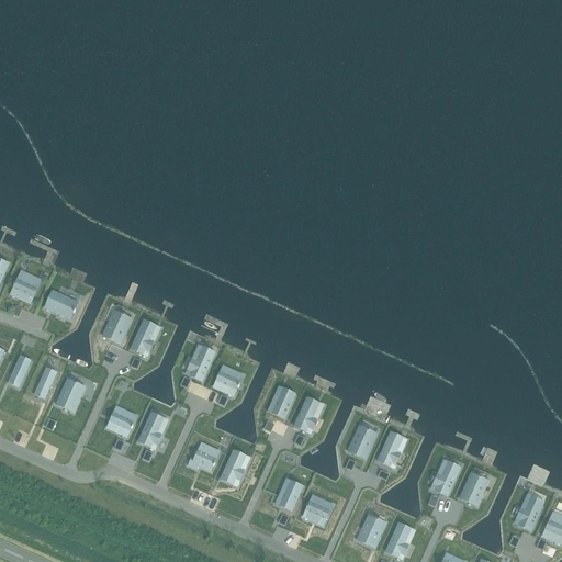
[(14,287),(10,295),(31,305),(38,288),(19,278),(15,284),(15,283),(14,287)]
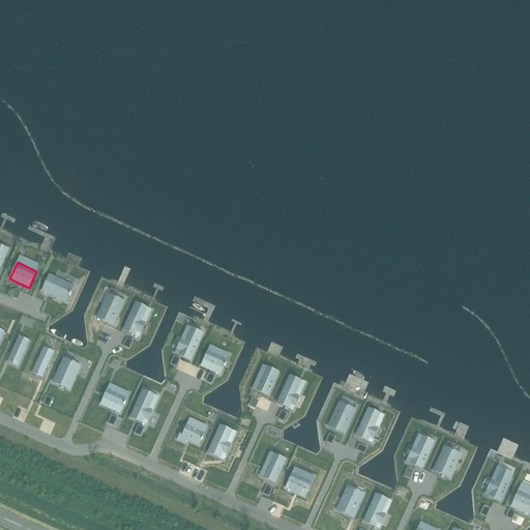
[(50,275),(42,291),(66,302),(69,295),(70,296),(71,293),(70,293),(74,287),(50,275)]
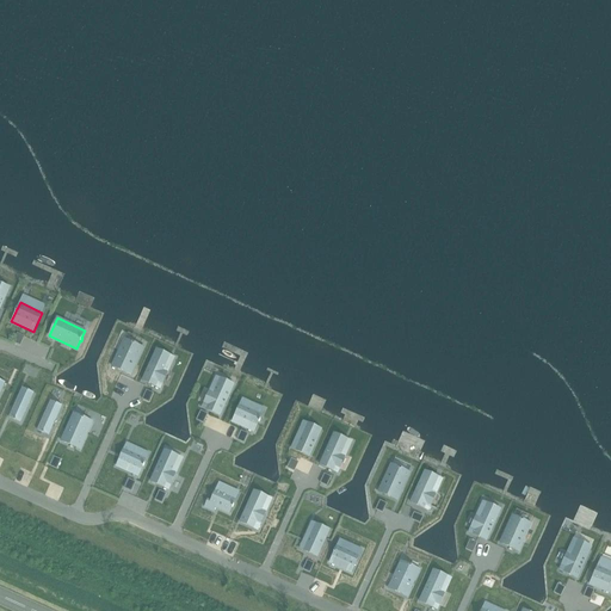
[(17,333),(13,343),(20,345),(24,337),(17,333)]
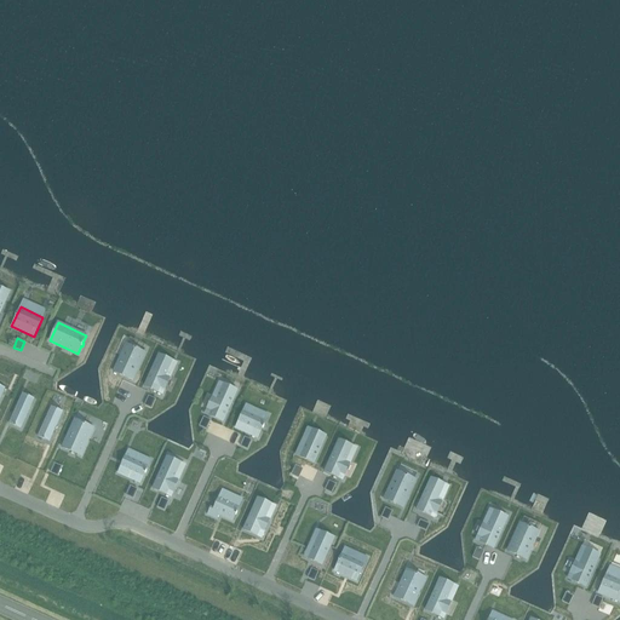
[(125,346),(114,372),(132,380),(144,352),(126,344),(125,346)]
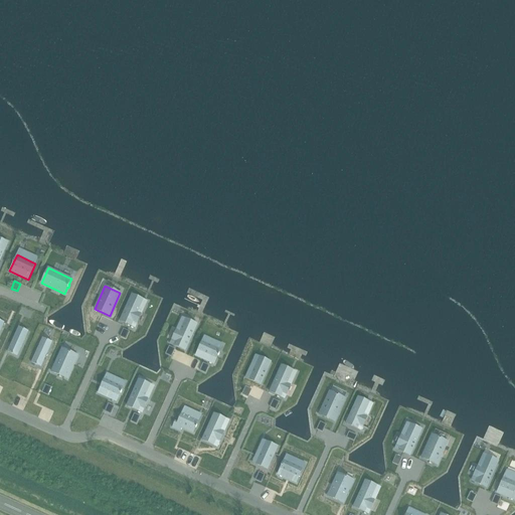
[(131,298),(120,321),(135,328),(141,314),(138,313),(142,303),(131,298)]
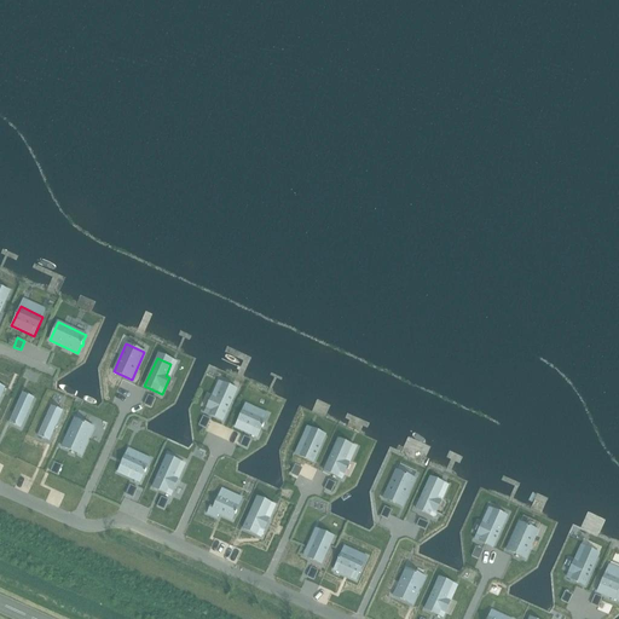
[(212,397),(204,414),(223,421),(235,393),(221,387),(215,399),(212,397)]
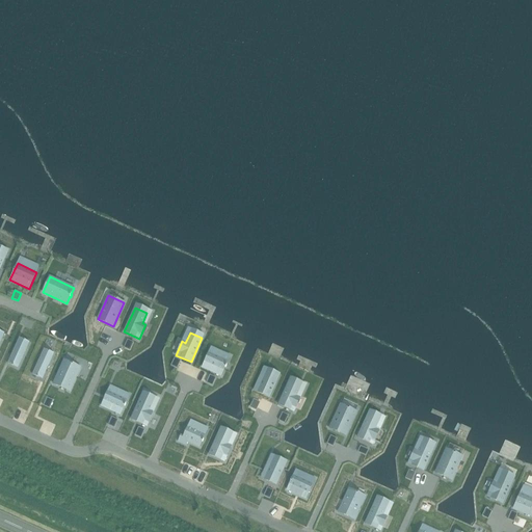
[(128,340),(124,348),(130,350),(133,343),(128,340)]
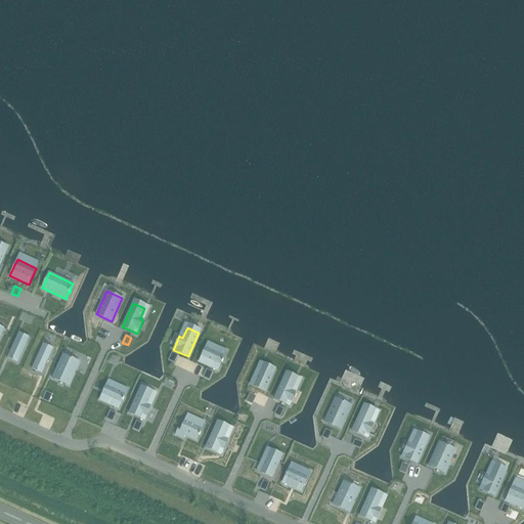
[(17,337),(7,358),(17,362),(27,342),(17,337)]
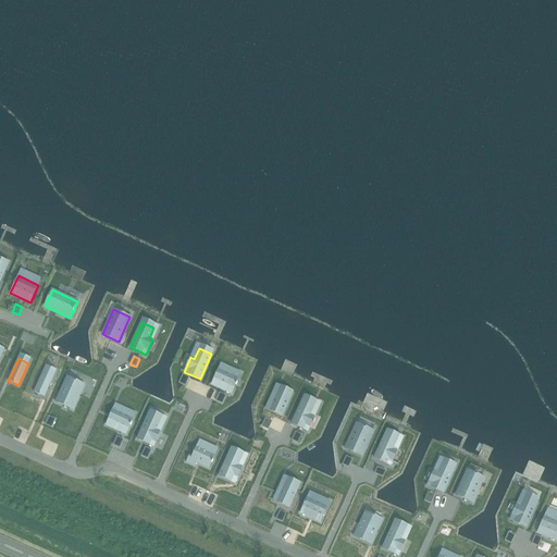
[(219,368),(211,384),(232,394),(235,384),(236,384),(237,382),(236,382),(239,376),(219,368)]
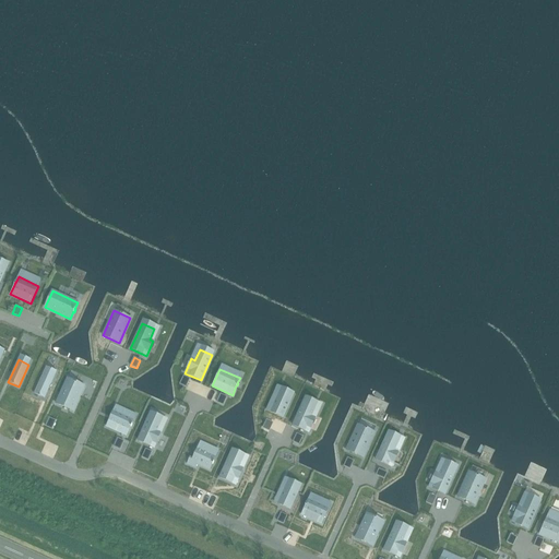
[(44,371),(34,394),(44,399),(55,376),(44,371)]
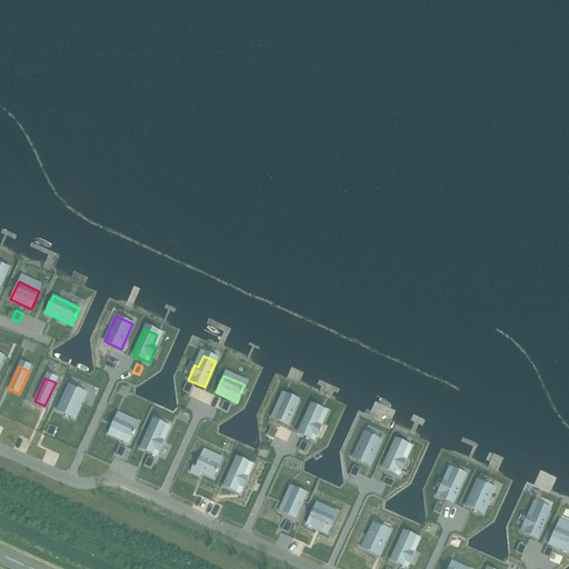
[(187,382),(183,391),(189,393),(193,386),(187,382)]
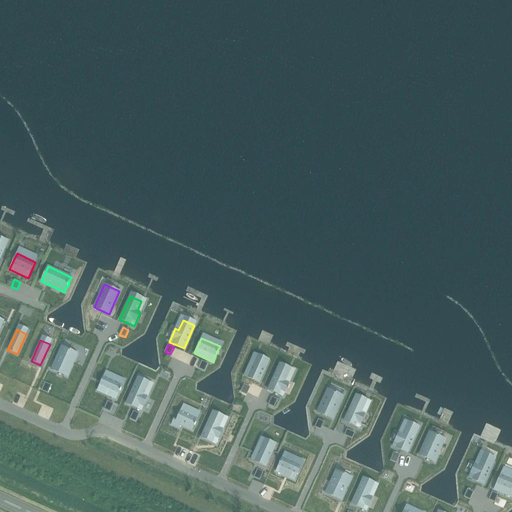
[(62,346),(51,370),(66,376),(77,353),(62,346)]
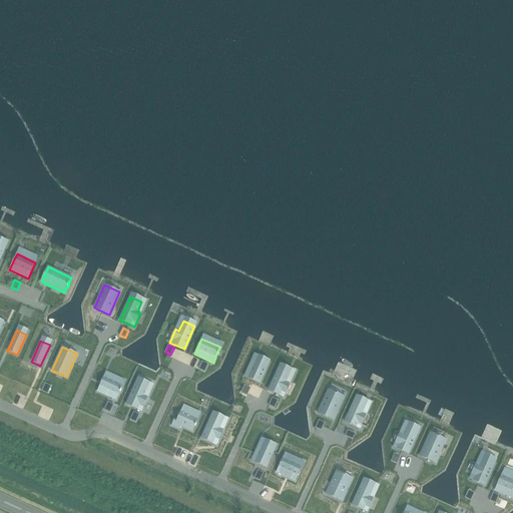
[(250,363),(244,377),(259,383),(268,364),(257,359),(253,365),(250,363)]
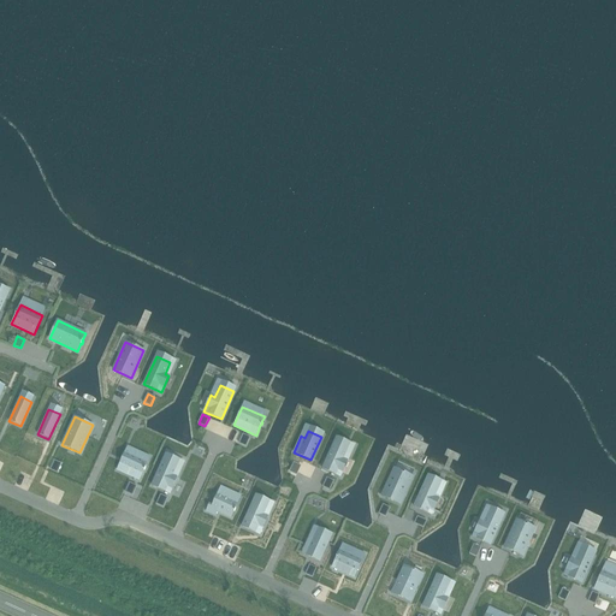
[(243,434),(238,443),(246,446),(250,438),(243,434)]
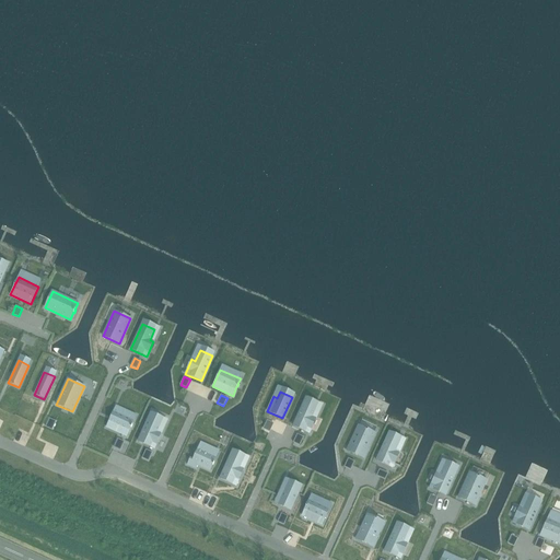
[(304,401),(293,427),(308,434),(315,419),(312,418),(317,407),(304,401)]
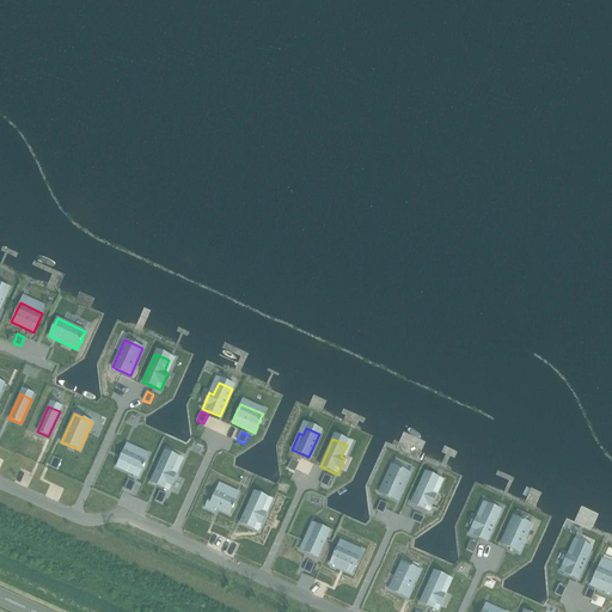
[(124,448),(116,466),(139,477),(142,466),(144,467),(145,464),(144,464),(147,458),(124,448)]
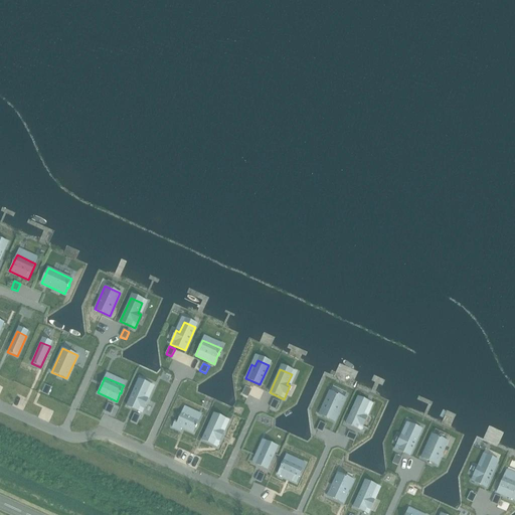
[(138,383),(127,406),(142,412),(150,393),(147,391),(149,388),(138,383)]
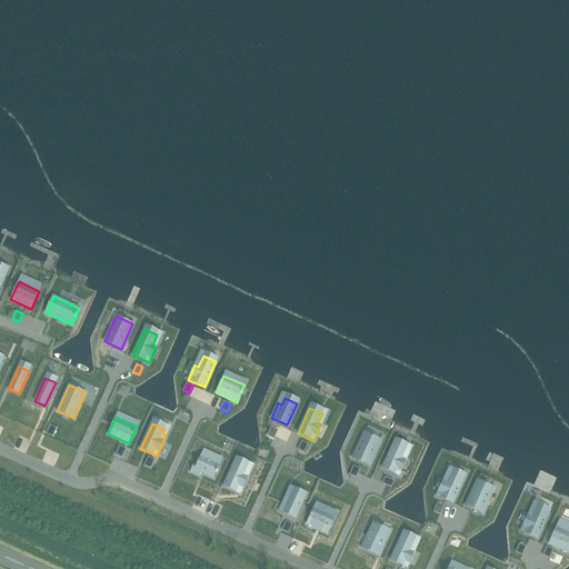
[(50,426),(47,433),(52,437),(57,428),(50,426)]
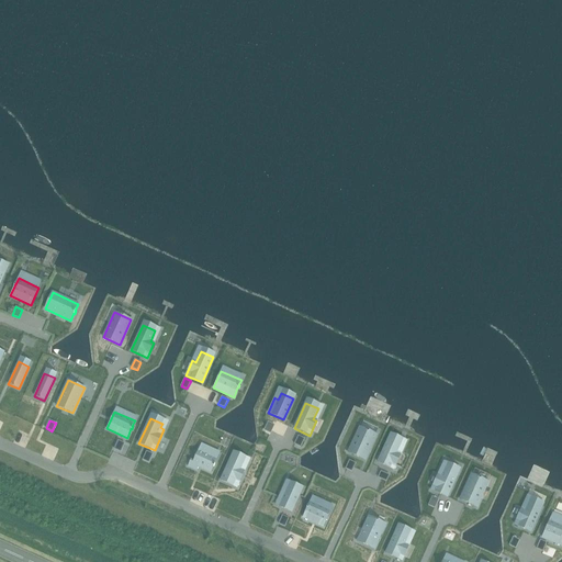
[(268,422),(265,430),(270,433),(272,430),(274,425),(268,422)]
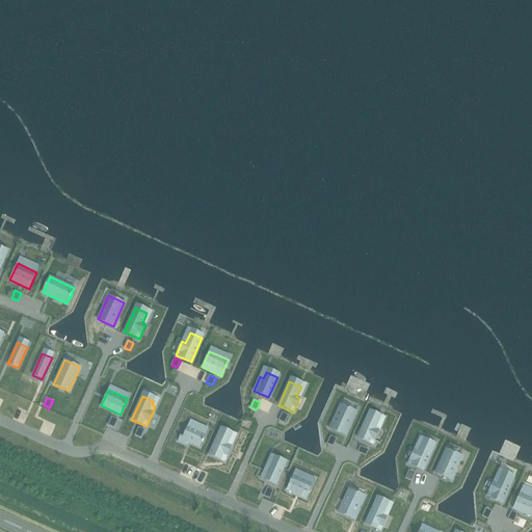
[(348,407),(337,431),(345,435),(356,411),(348,407)]
